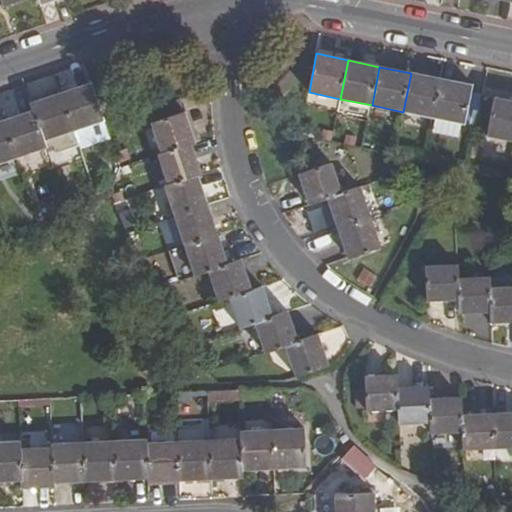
[(434,118),(441,80),(411,73),(403,112),(434,118)]
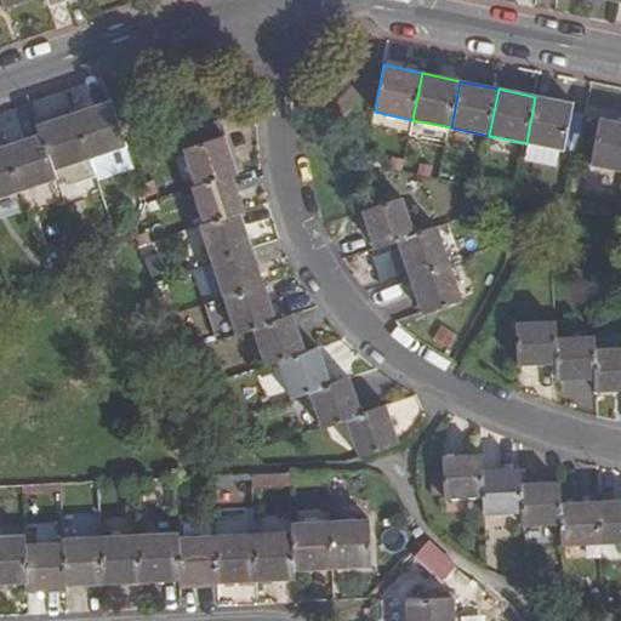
[(574,106),(535,97),(527,143),(564,151),(574,106)]
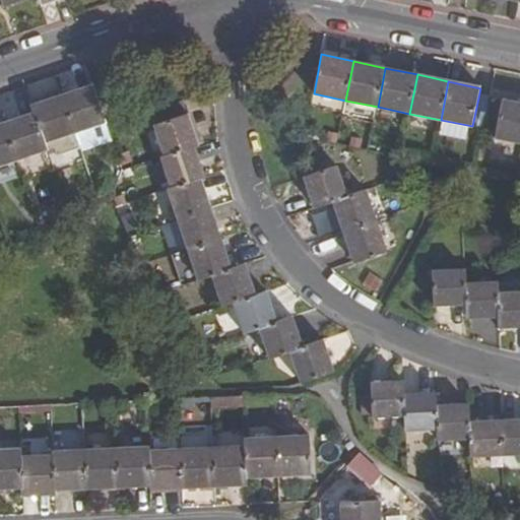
[(107,124),(93,85),(61,95),(74,134),(107,124)]
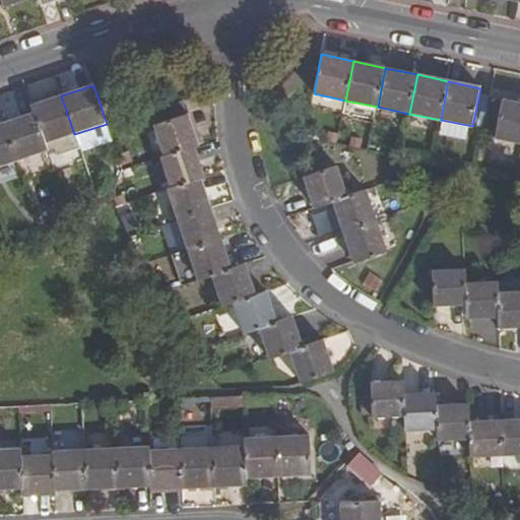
[(34,112),(45,144),(74,134),(61,95),(31,106),(34,112)]
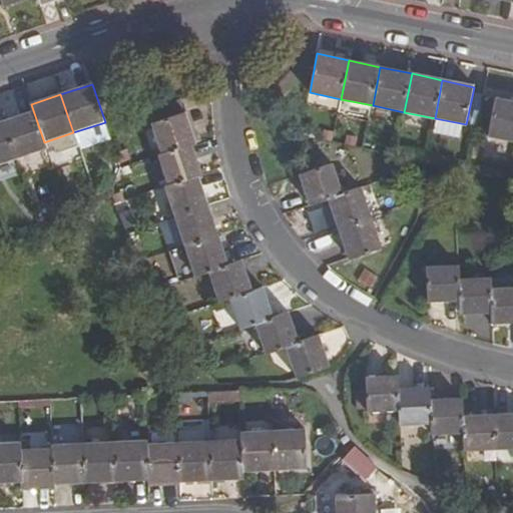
[(490,136),(512,141),(512,101),(498,98),(490,136)]
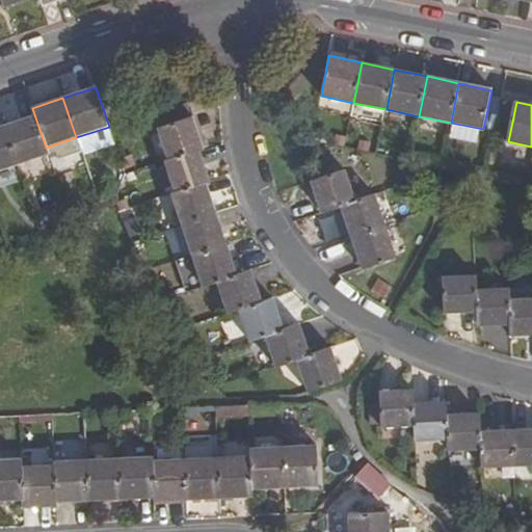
[(34,114),(2,126),(17,165),(48,155),(46,148),(34,114)]
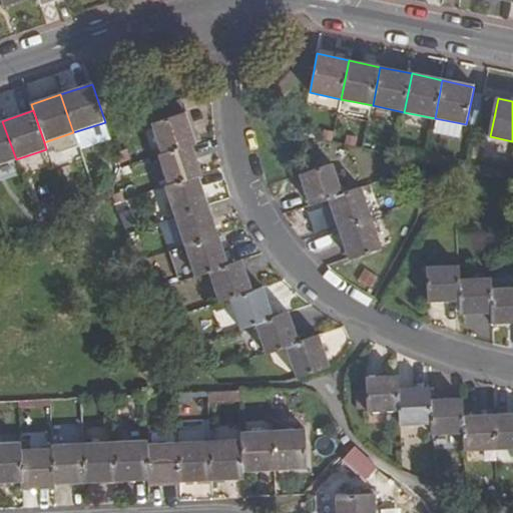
[(152,123),(162,155),(192,145),(196,143),(186,112),(152,123)]
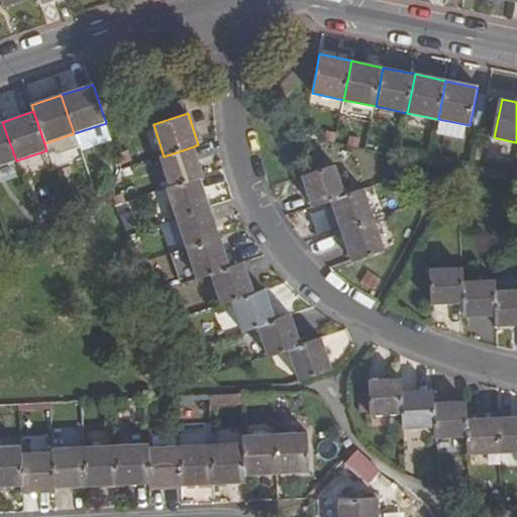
[(0,166),(16,161),(2,122),(0,122),(0,166)]
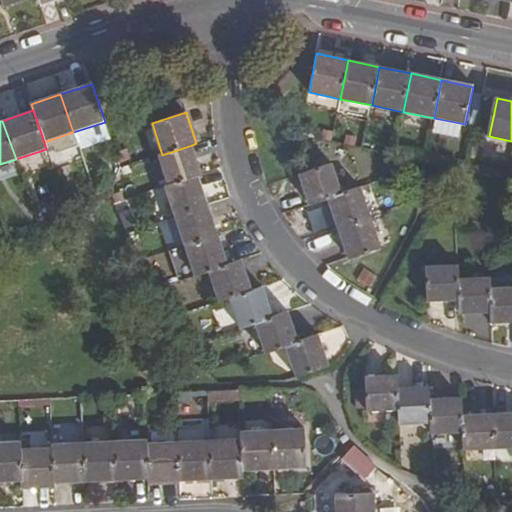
[(168,186),(199,175),(201,175),(192,145),(162,155),(158,156),(168,186)]
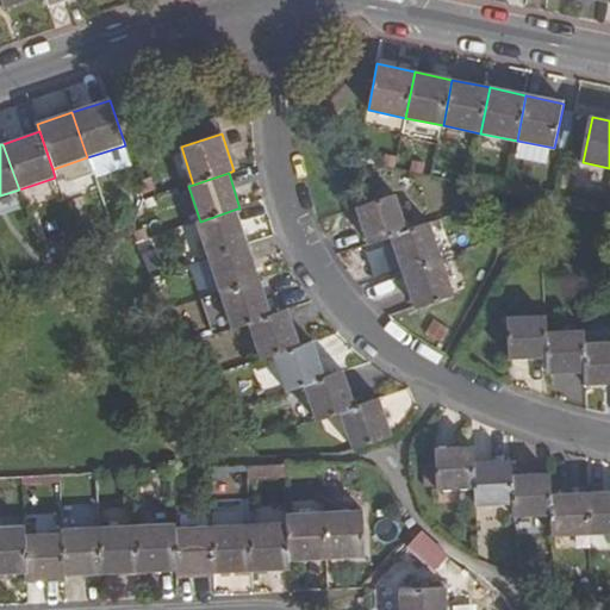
[(393,195),(362,206),(355,209),(368,244),(390,238),(408,232),(393,195)]
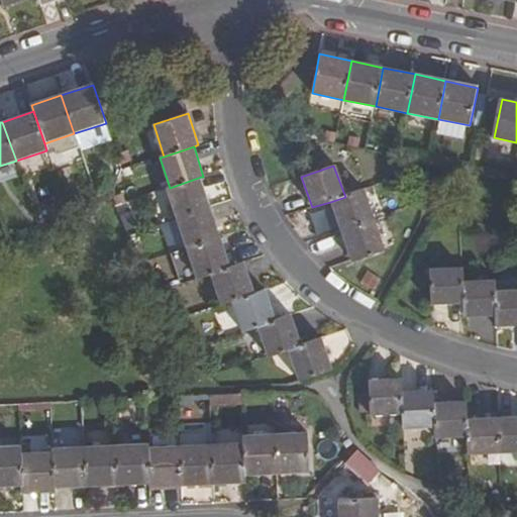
[(177,219),(211,207),(201,177),(170,188),(167,189),(177,219)]
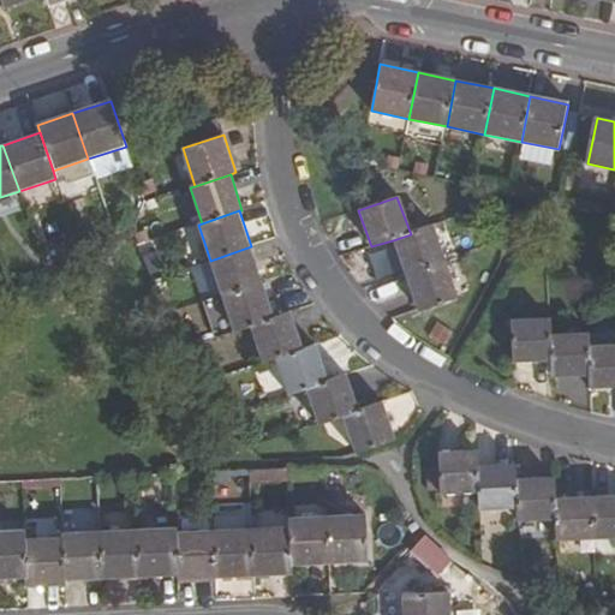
[(433,227),(411,234),(393,240),(406,276),(445,263),(433,227)]
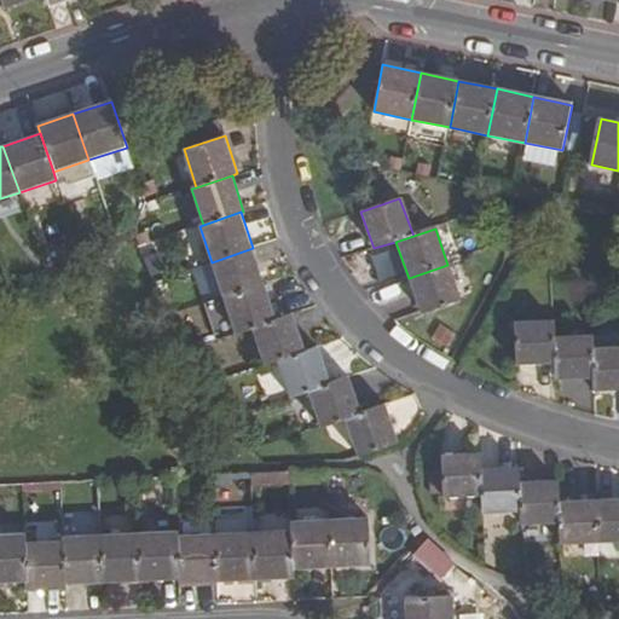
[(224,299),(265,285),(253,248),(212,262),(224,299)]
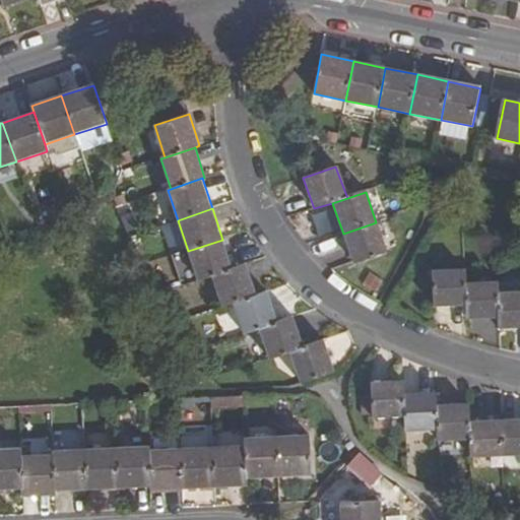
[(376,222),(343,234),(353,263),(387,252),(376,222)]
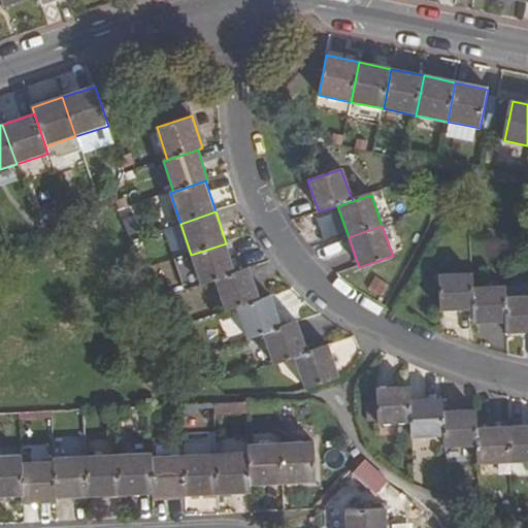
[(201,286),(216,281),(235,273),(226,243),(191,255),(201,286)]
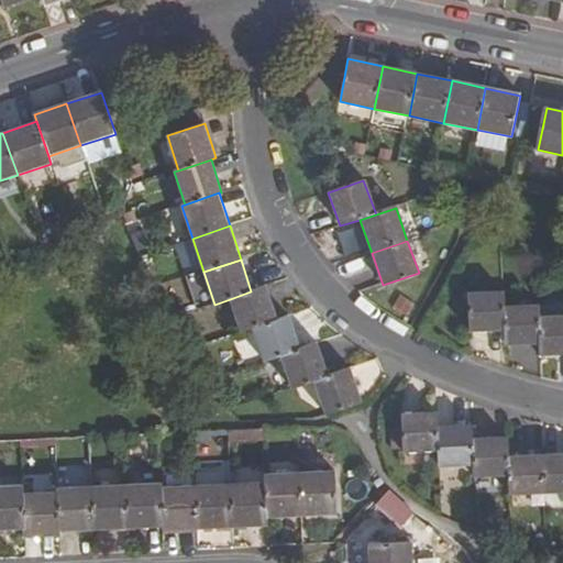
[(197,271),(184,275),(195,307),(208,302),(197,271)]
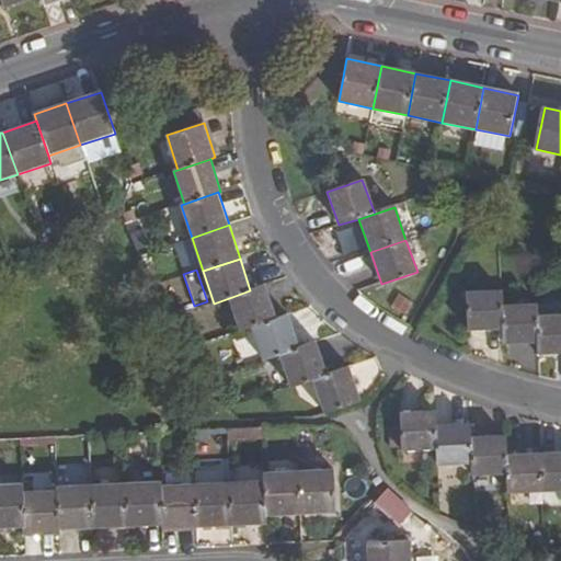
[(240,332),(252,328),(277,319),(265,285),(250,290),(229,298),(240,332)]
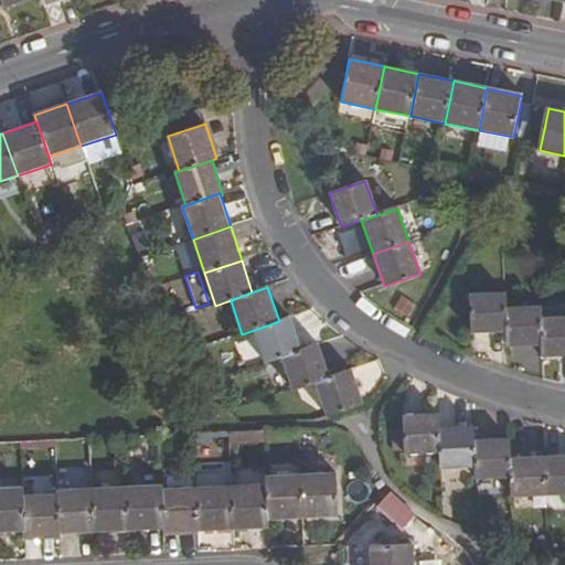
[(507,331),(505,307),(505,292),(470,294),(471,332),(507,331)]
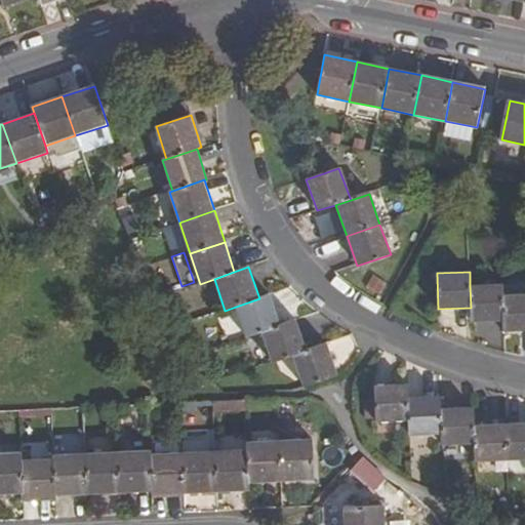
[(502,285),(470,285),(471,308),(472,322),(505,321),(503,295),(502,285)]
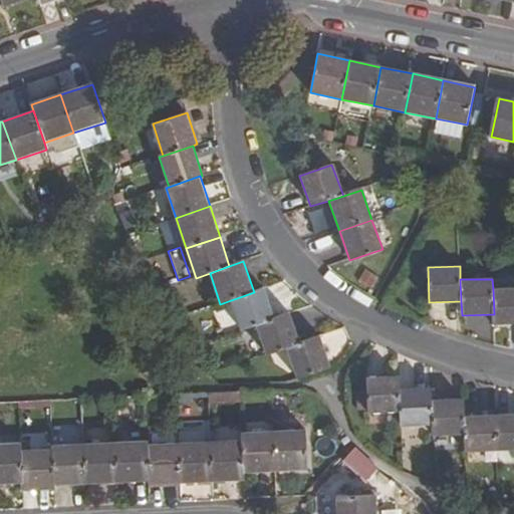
[(513,287),(493,289),(494,314),(494,325),(513,324),(513,287)]
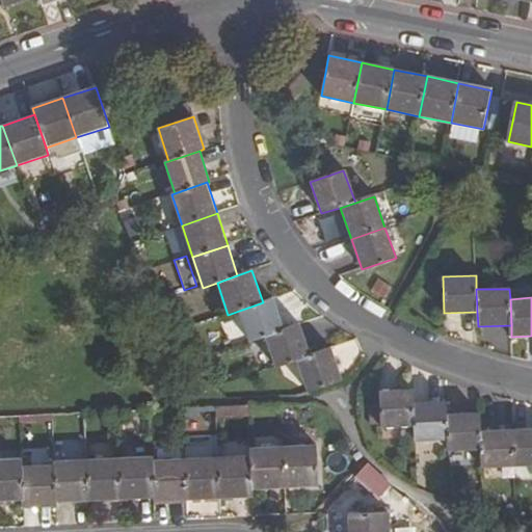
[(264,337),(284,330),(273,299),(263,302),(239,311),(249,342),(264,337)]
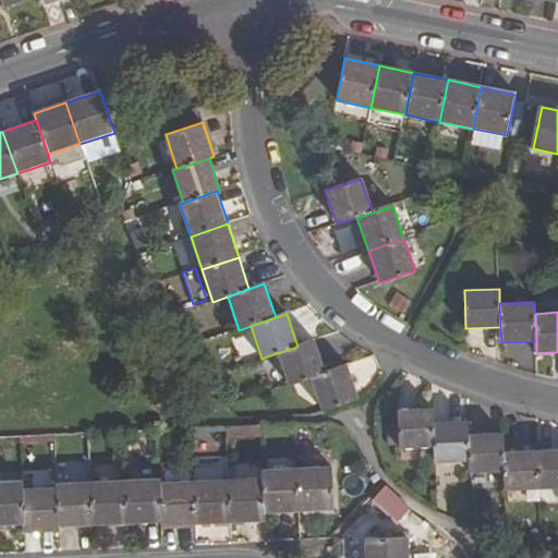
[(277,353),(289,387),(312,378),(326,374),(314,341),(298,347),(277,353)]
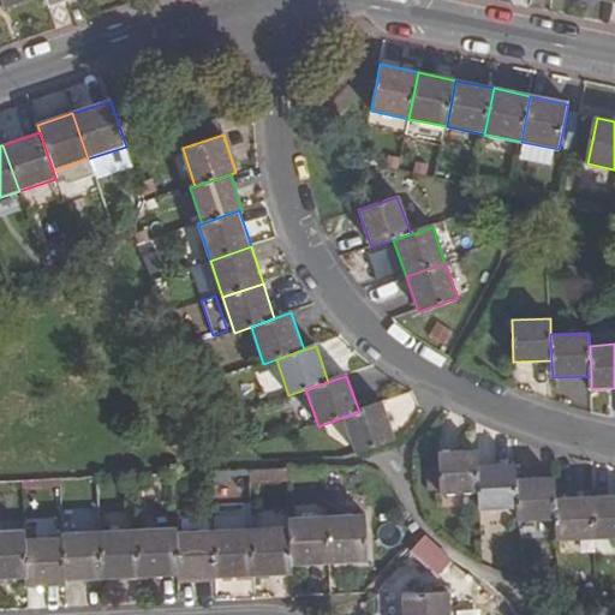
[(356,454),(395,441),(383,404),(359,412),(344,417),(356,454)]
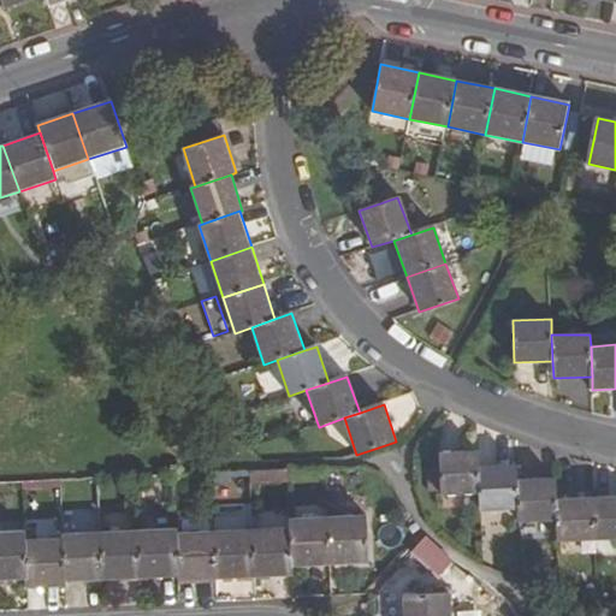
[(442,495),(481,493),(480,468),(479,452),(440,452),(442,495)]
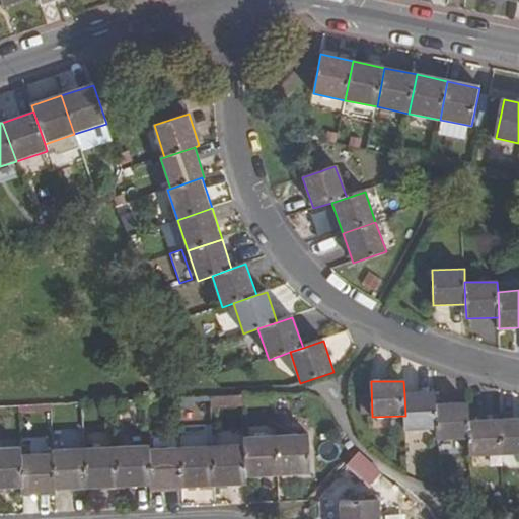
[(436,393),(404,394),(405,416),(405,429),(438,429),(437,403),(436,393)]
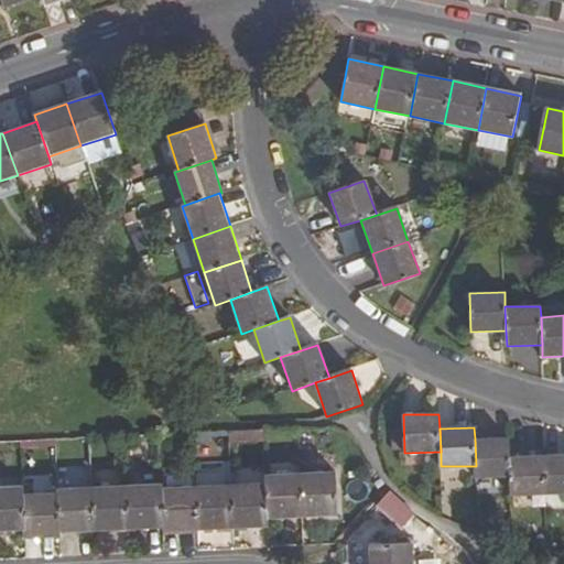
[(229,433),(229,445),(264,444),(263,431),(229,433)]
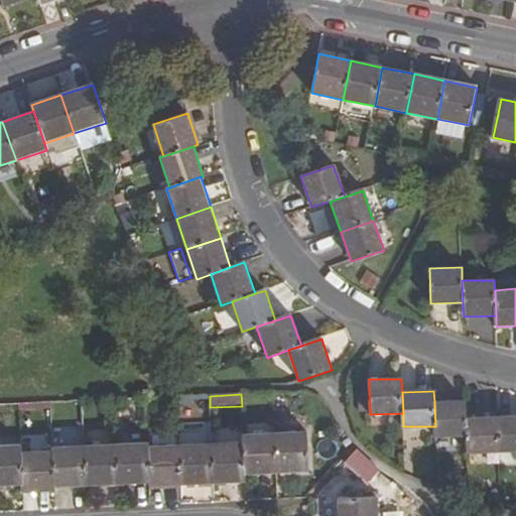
[(434,401),(435,426),(435,436),(468,436),(467,417),(466,401),(434,401)]
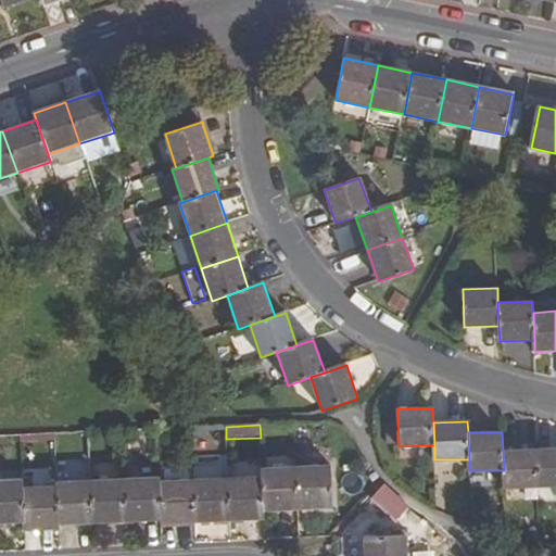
[(539,488),(555,487),(555,449),(538,450),(539,488)]
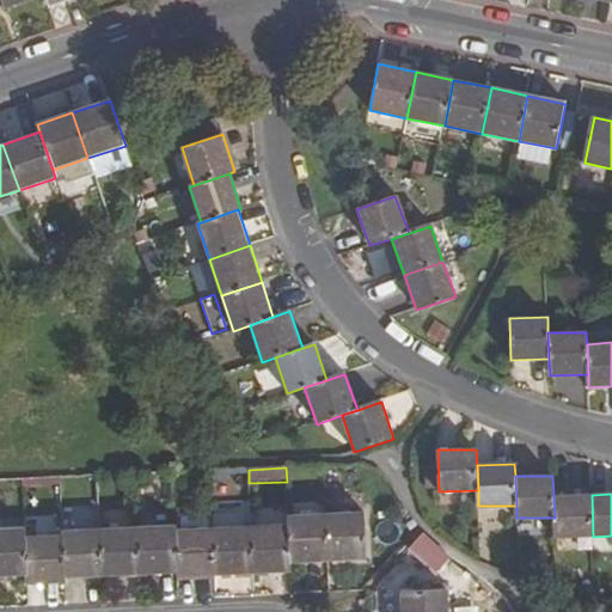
[(556,538),(593,537),(592,495),(554,495),(555,518),(556,538)]
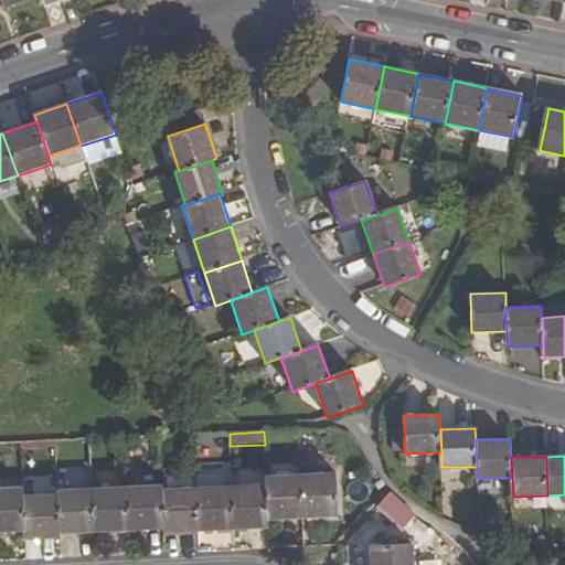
[(166,533),(199,531),(196,487),(196,473),(163,475),(163,486),(164,529),(166,533)]
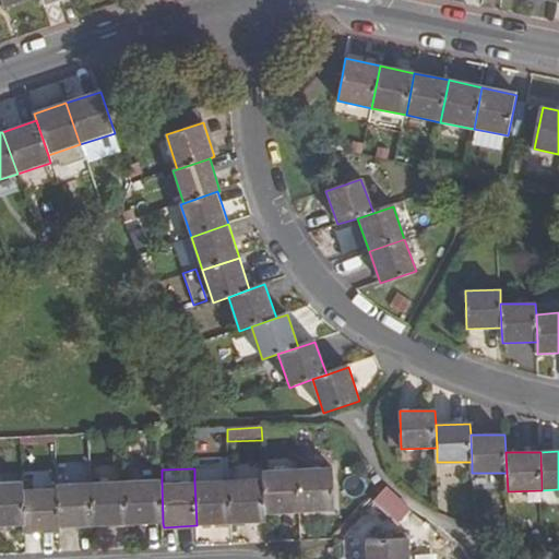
[(298,470),(300,513),(334,512),(333,468),(298,470)]
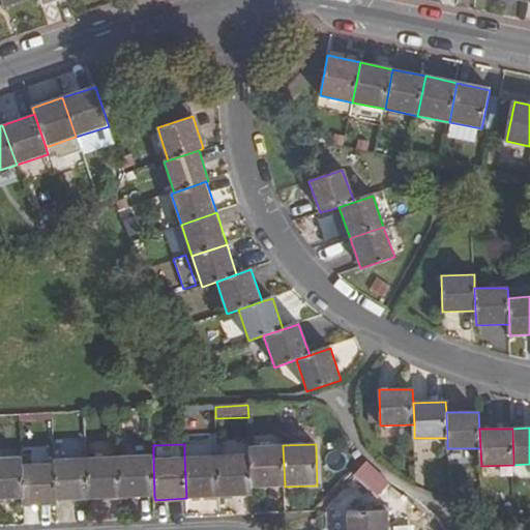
[(251,453),(252,489),(285,487),(283,445),(249,447),(251,453)]
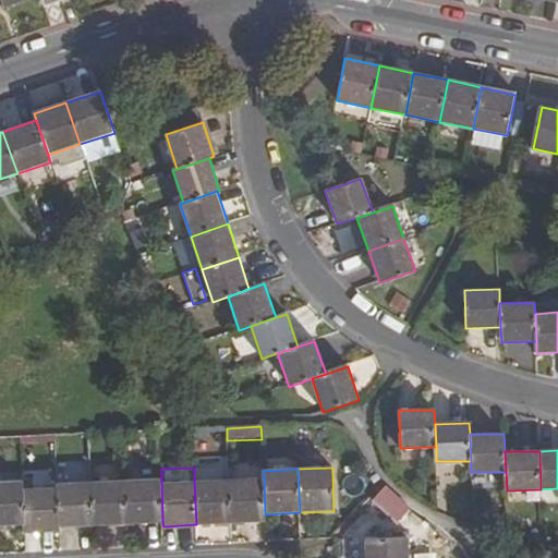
[(264,477),(229,480),(231,522),(266,521),(265,514),(264,477)]
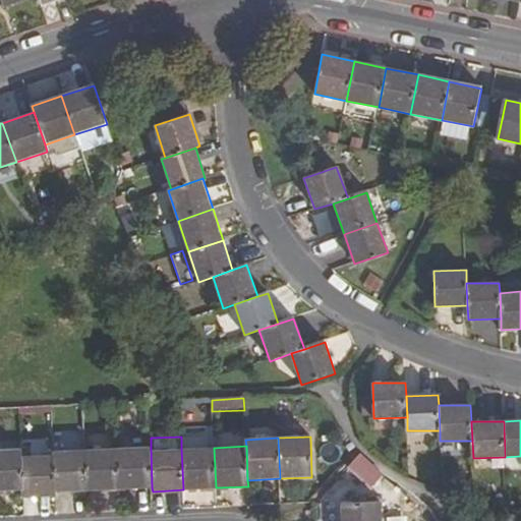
[(152,487),(151,448),(117,450),(118,488),(152,487)]
